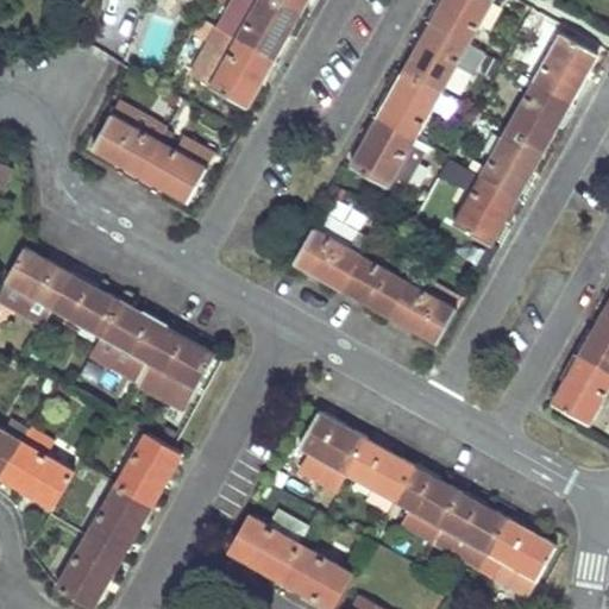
[(256,5),(248,0),(231,0),(217,26),(237,38),(256,5)]
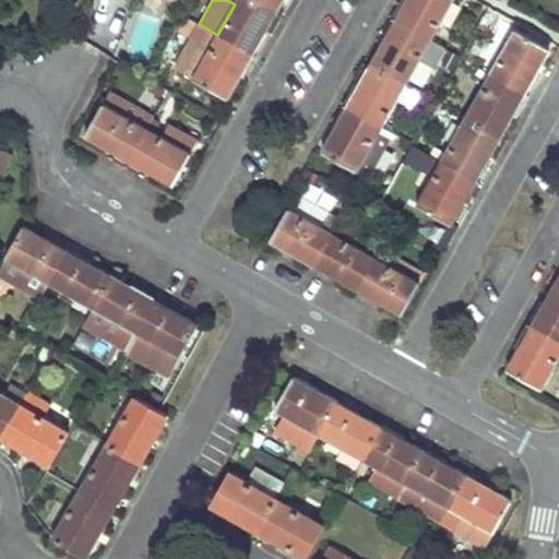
[(217,35),(247,51),(259,30),(262,32),(263,31),(275,10),(258,0),(237,0),(235,4),(217,35)]
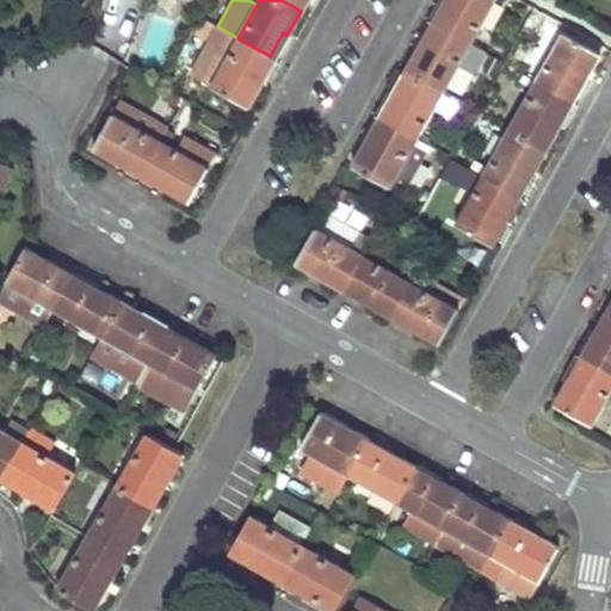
[(282,0),(301,11),(306,0),(282,0)]
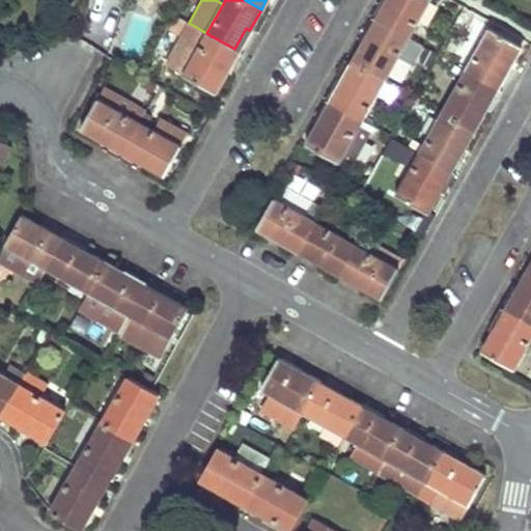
[(387,0),(376,19),(380,21),(391,0),(387,0)]
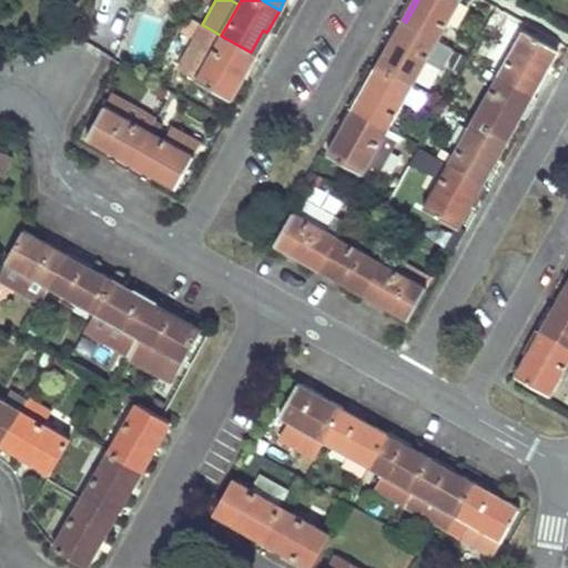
[(418,0),(406,22),(438,40),(459,0),(418,0)]
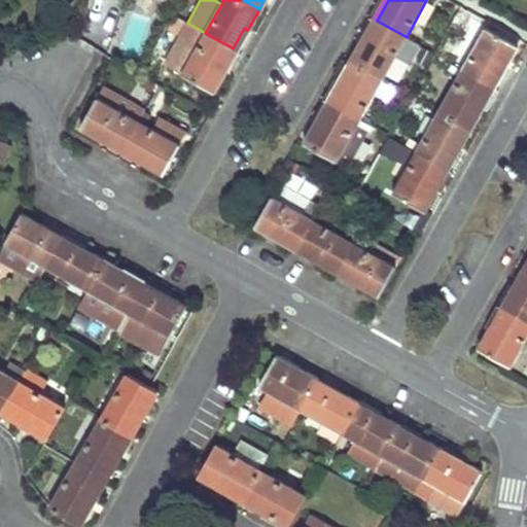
[(221,68),(233,48),(205,33),(187,23),(174,15),(167,30),(180,37),(164,64),(212,92),(221,76),(224,70),(222,69),(221,68)]
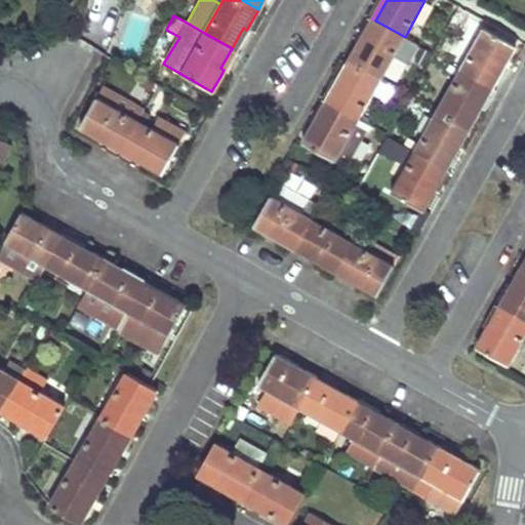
[(372,18),(359,41),(363,43),(375,21),(372,18)]
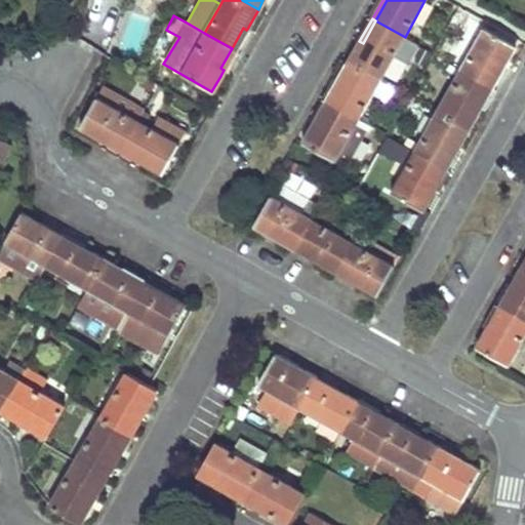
[(350,59),(381,78),(395,54),(408,63),(419,44),(405,37),(375,21),(363,43),(359,41),(350,59)]
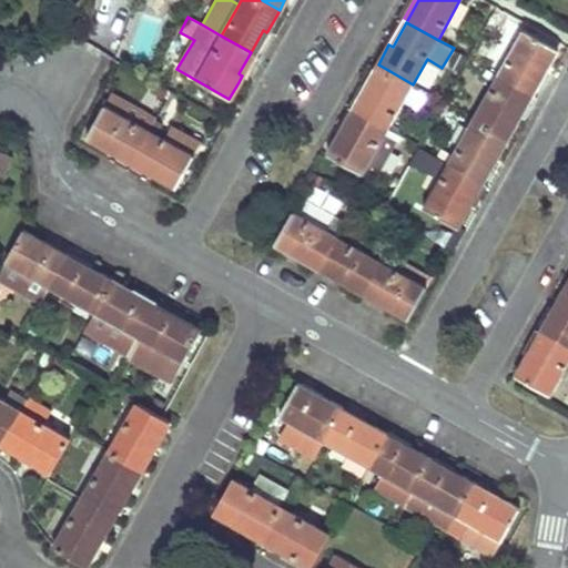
[(263,30),(251,52),(254,54),(266,32),(263,30)]
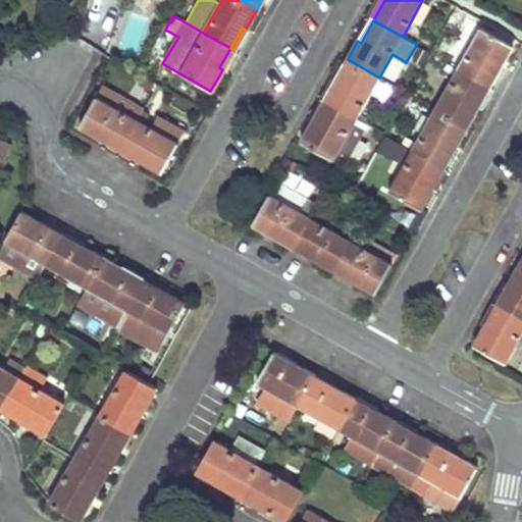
[(462,63),(459,68),(488,85),(501,63),(504,65),(514,48),(480,31),(476,38),(462,63)]
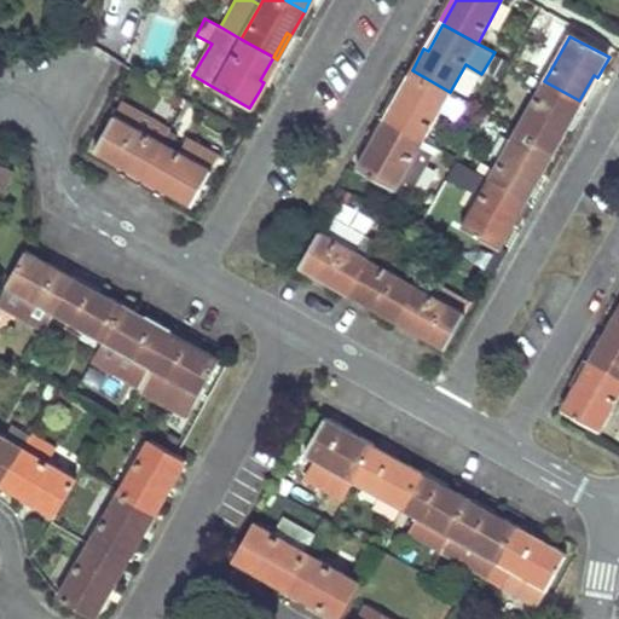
[(557,41),(539,71),(548,75),(565,45),(557,41)]
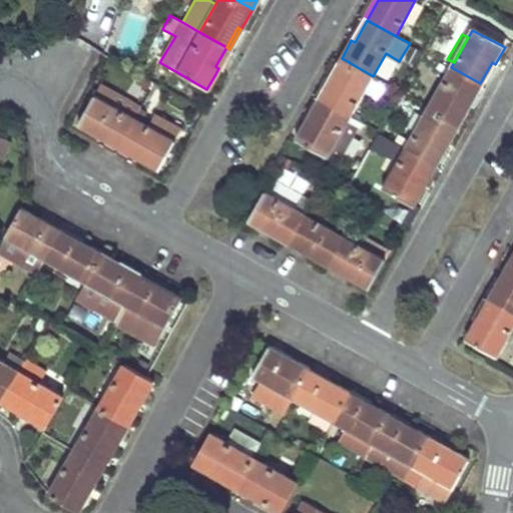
[(216,67),(218,68),(229,49),(226,47),(215,66),(216,67)]
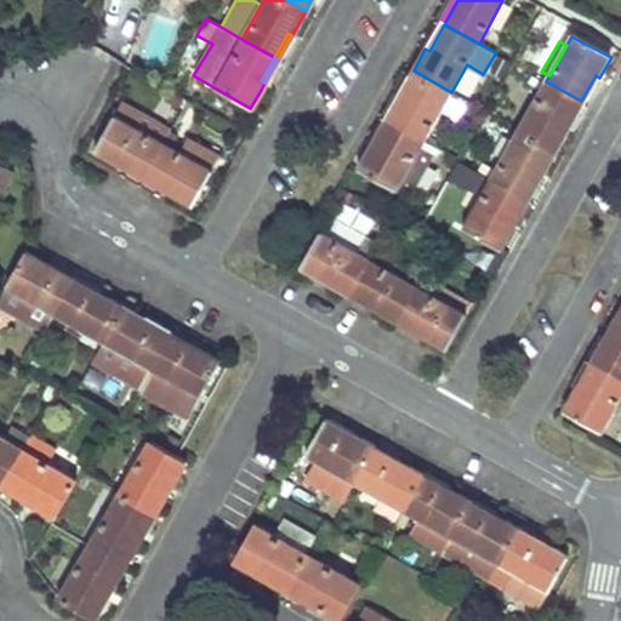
[(423,141),(451,92),(414,70),(399,95),(404,97),(389,123),(423,141)]
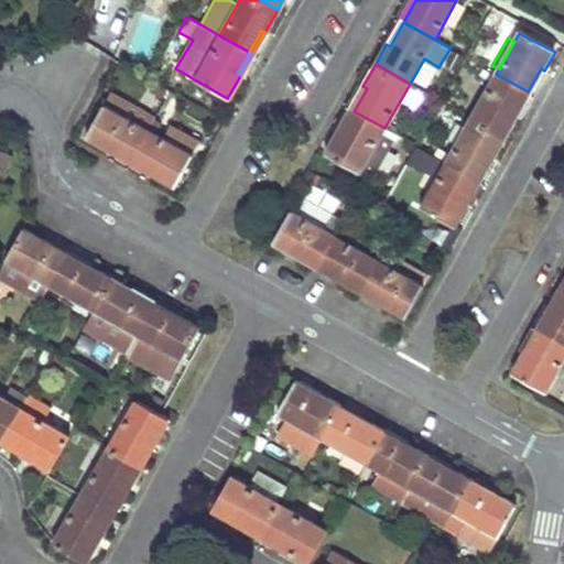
[(541,68),(528,91),(532,94),(544,72),(544,71),(541,68)]
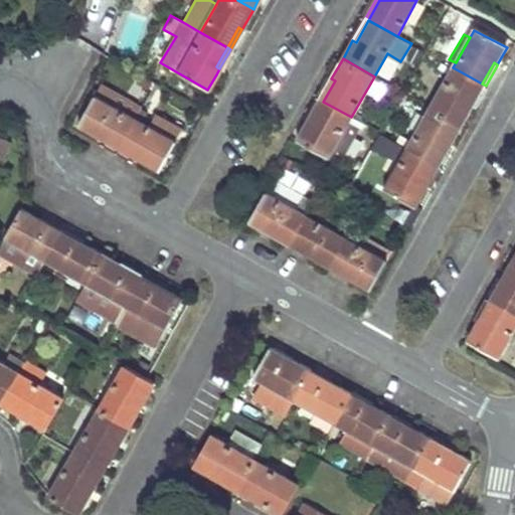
[(453,67),(431,108),(463,126),(473,107),(470,105),(482,83),(453,67)]
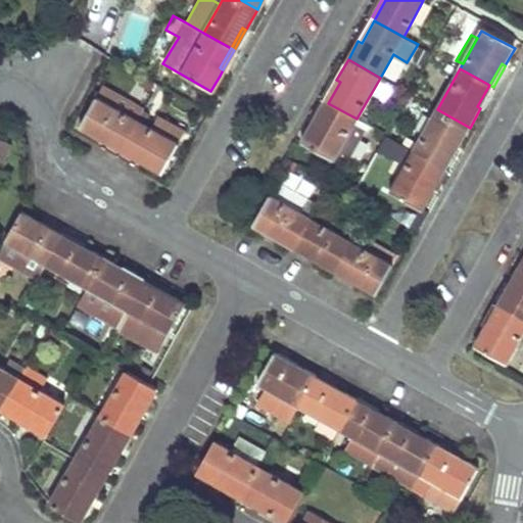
[(336,81),(325,101),(328,103),(340,82),(336,80),(336,81)]
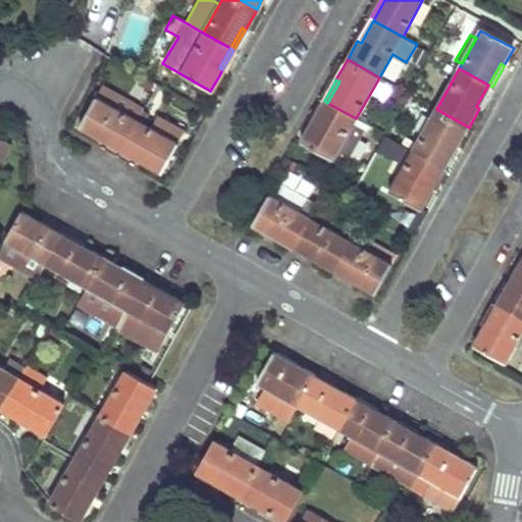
[(96,98),(137,120),(144,107),(103,85),(96,98)]
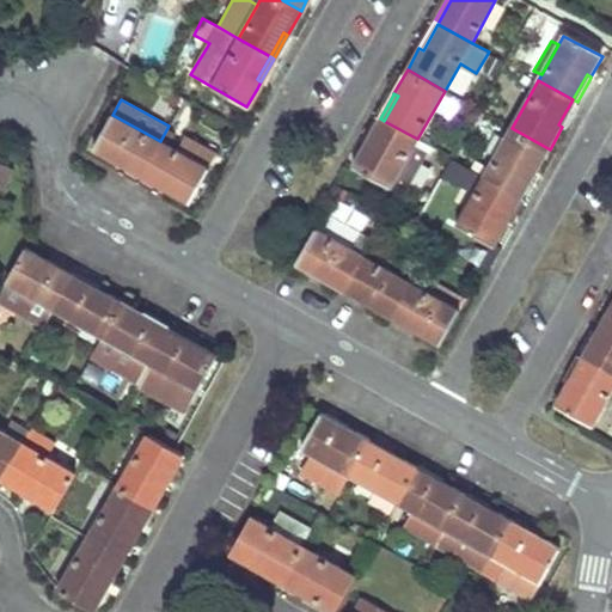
[(573,99),(558,124),(562,127),(577,102),(573,99)]
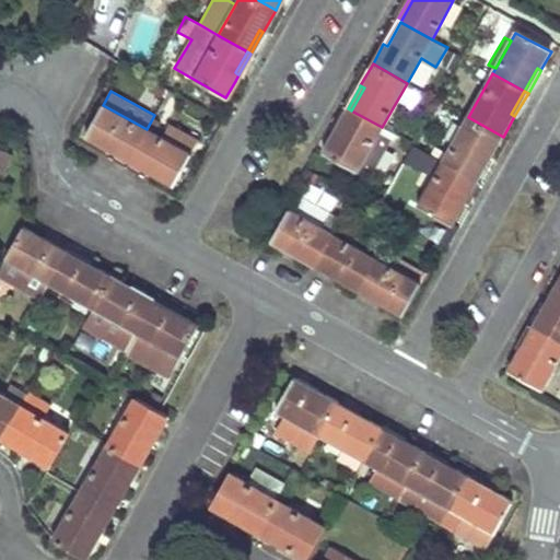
[(106,143),(130,156),(131,158),(147,129),(103,105),(84,136),(93,140),(104,147),(106,143)]
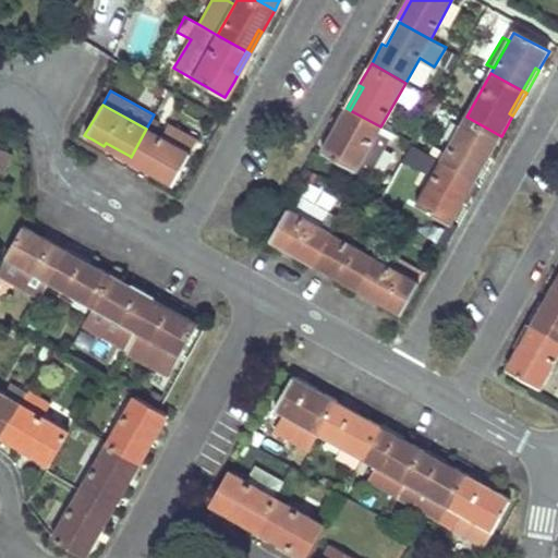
[(335,132),(337,133),(350,110),(347,108),(334,131),(335,132)]
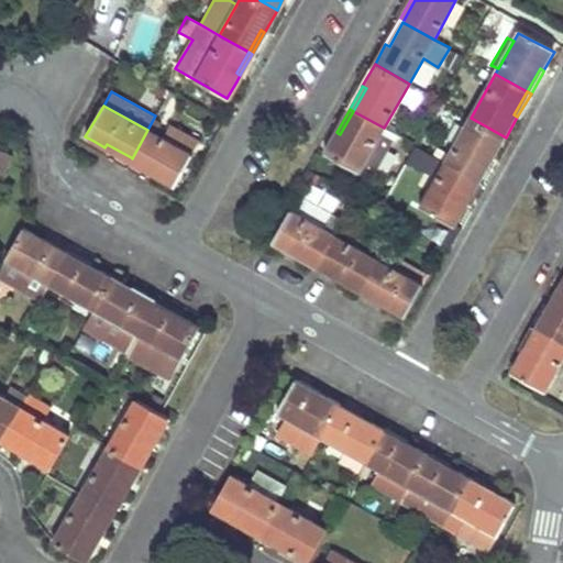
[(381,134),(384,128),(353,111),(340,134),(338,133),(337,132),(334,136),(324,152),(372,178),(393,142),(381,134)]
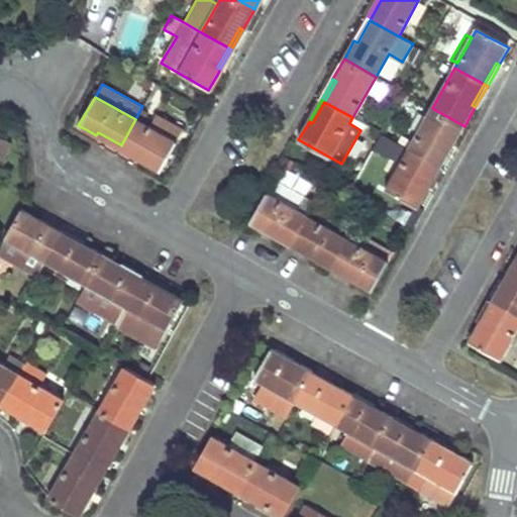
[(464,126),(432,108),(409,148),(438,166),(450,144),(453,146),(458,136),(464,126)]
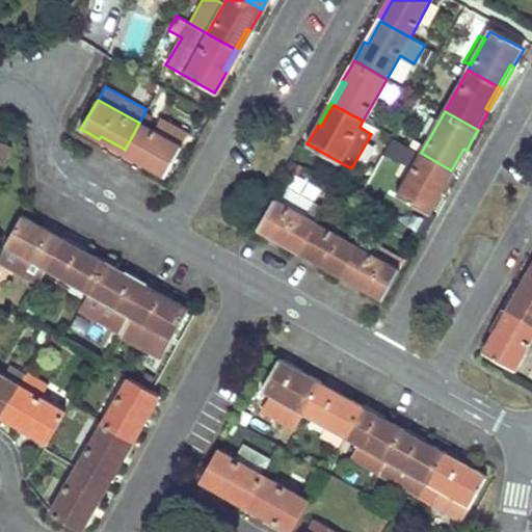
[(139,123),(125,150),(148,162),(145,164),(158,171),(164,175),(181,147),(139,123)]
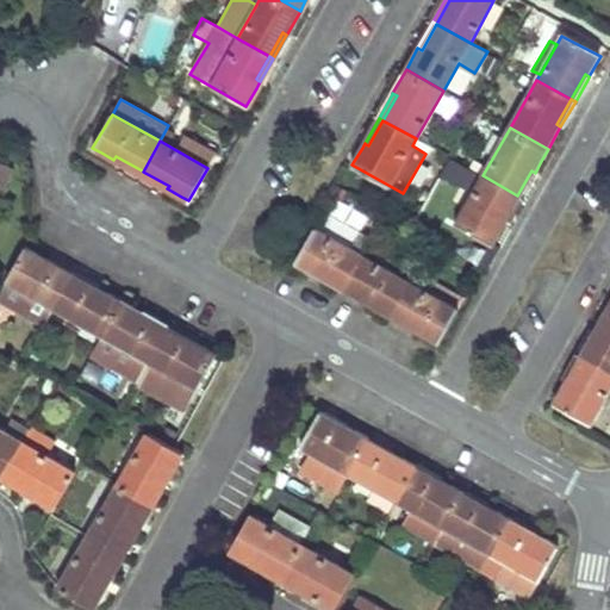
[(142,170),(116,156),(113,160),(141,174),(143,172),(142,170)]
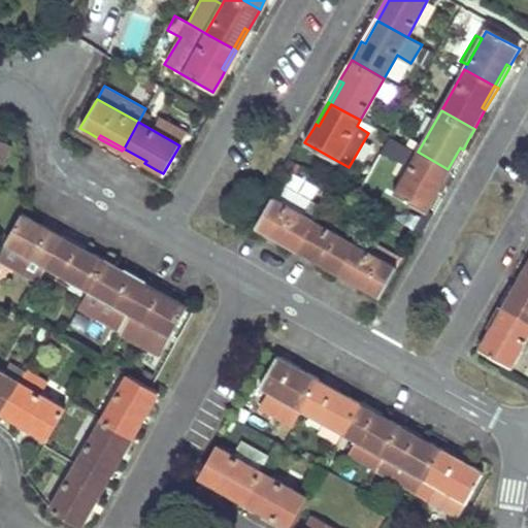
[(0,162),(2,163),(9,146),(0,142),(0,162)]
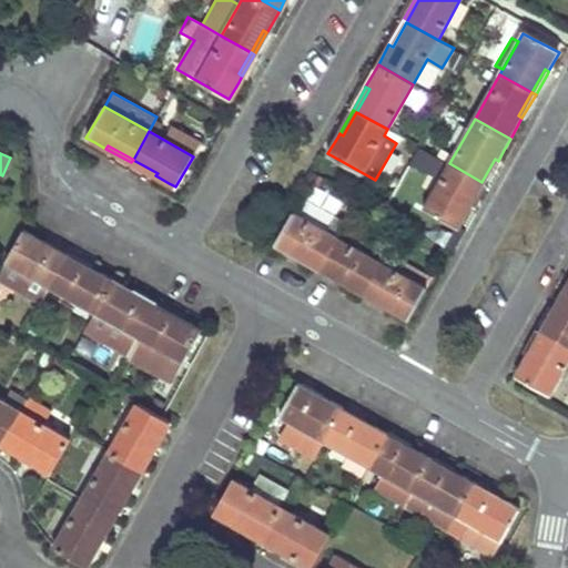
[(495,159),(482,182),(485,184),(493,169),(498,161),(495,159)]
